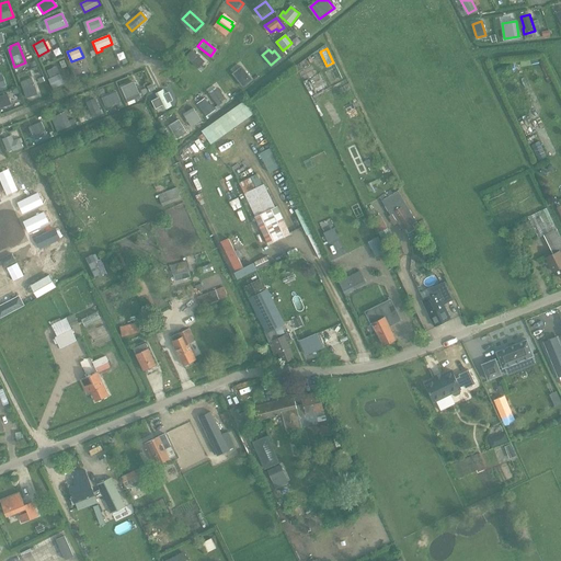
[(204,61),(192,50),(185,57),(197,68),(204,61)]
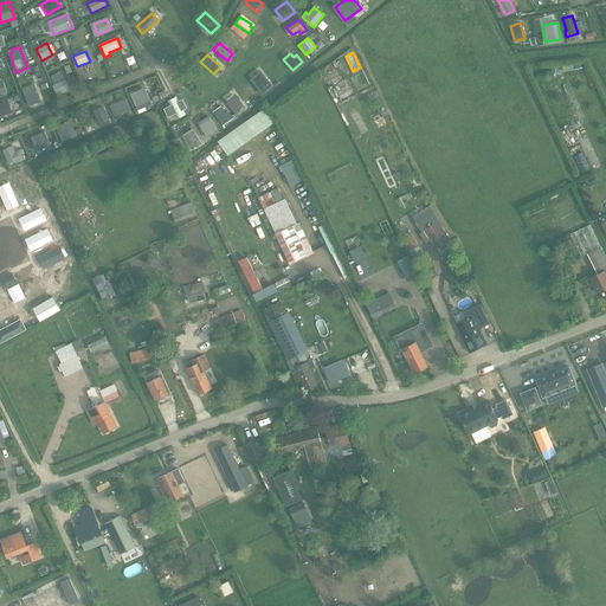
[(49,78),(60,72),(55,62),(44,66),(49,78)]
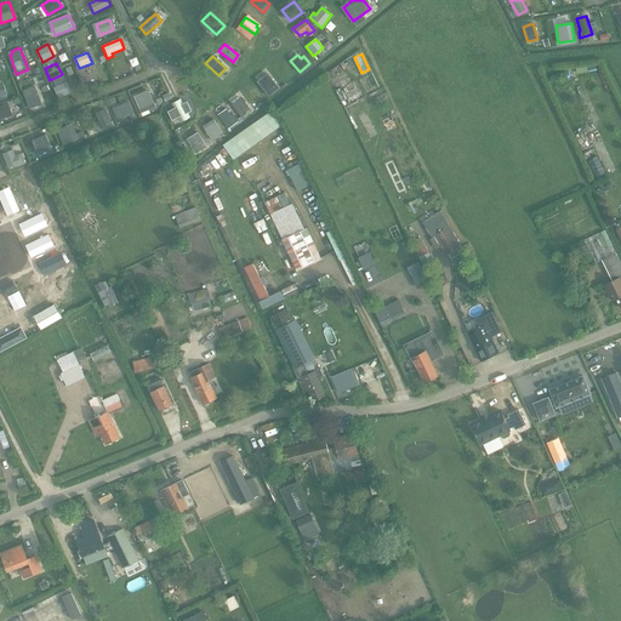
[(269,97),(280,89),(268,73),(257,81),(269,97)]
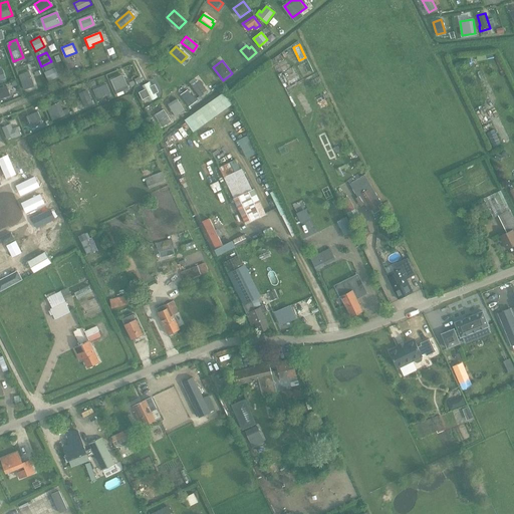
[(58,76),(54,67),(44,72),(48,80),(58,76)]
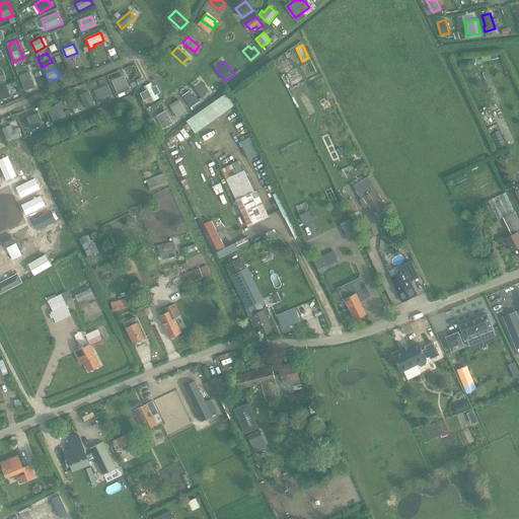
[(29,73),(19,76),(23,90),(34,86),(29,73)]
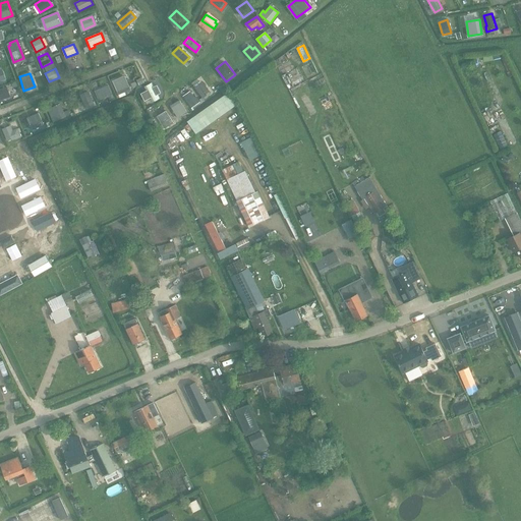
[(117,92),(129,87),(124,76),(113,81),(117,92)]
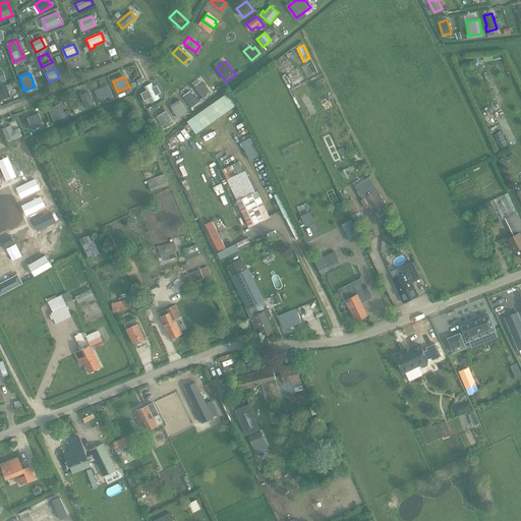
[(293,80),(295,88),(306,84),(304,77),(293,80)]
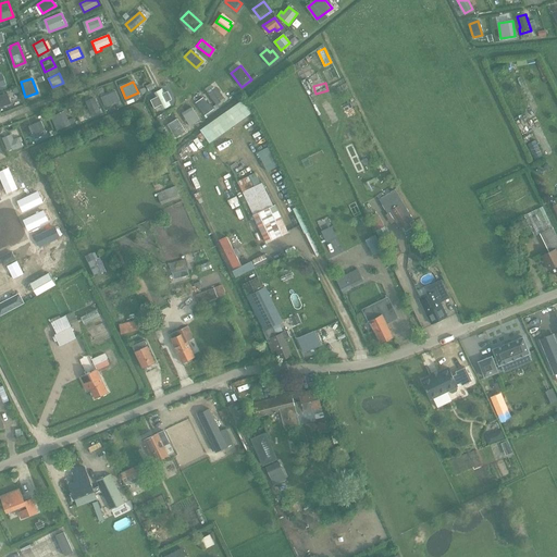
[(224,99),(215,88),(209,93),(217,104),(224,99)]
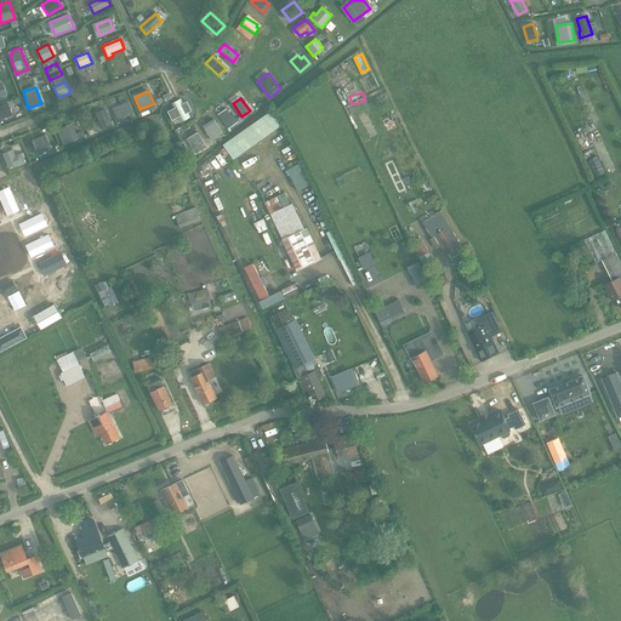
[(187,113),(188,113),(183,103),(182,104),(180,100),(172,103),(175,108),(174,108),(177,118),(180,117),(182,121),(189,118),(187,113)]
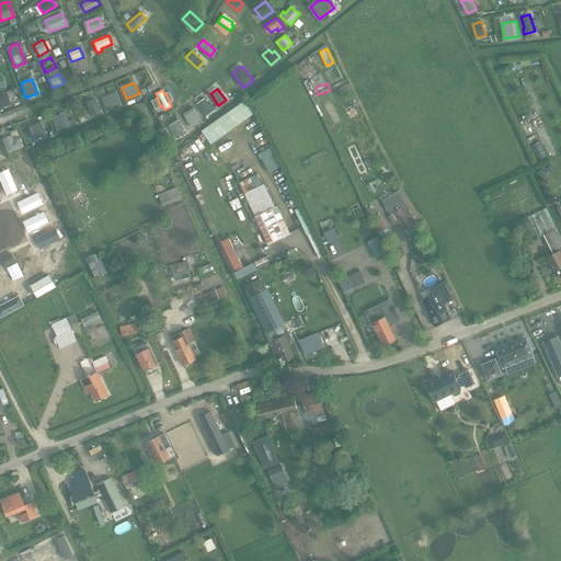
[(106,107),(121,102),(116,92),(102,99),(106,107)]
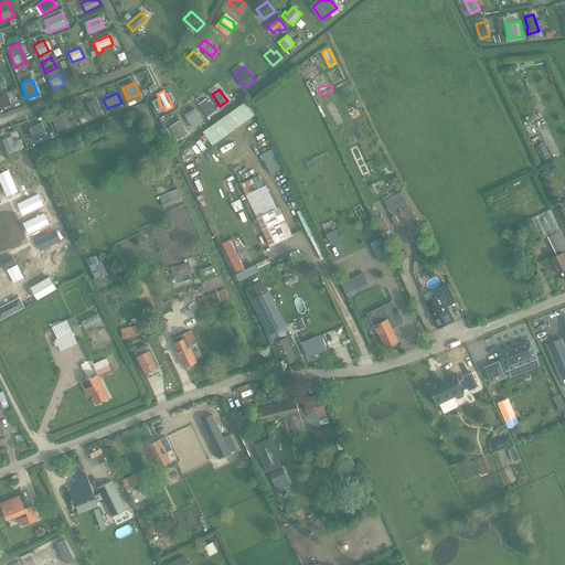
[(0,108),(11,105),(7,95),(0,96),(0,108)]
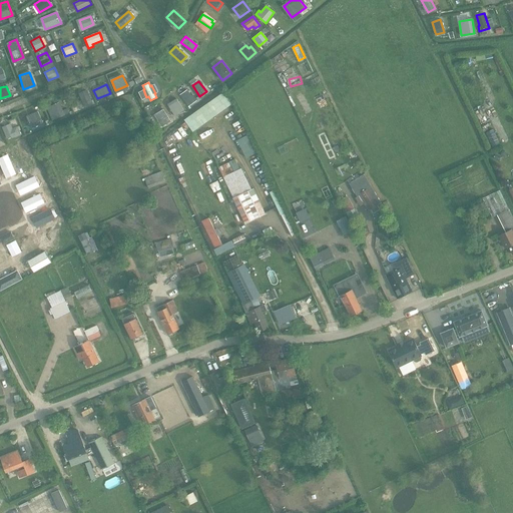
[(193,131),(234,101),(225,89),(184,119),(193,131)]
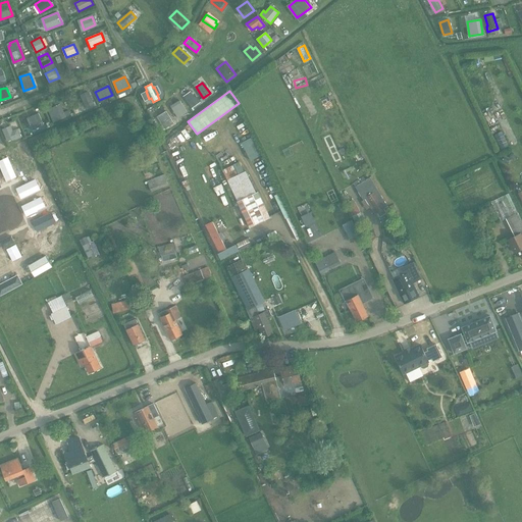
[(87,108),(94,105),(89,92),(81,95),(87,108)]
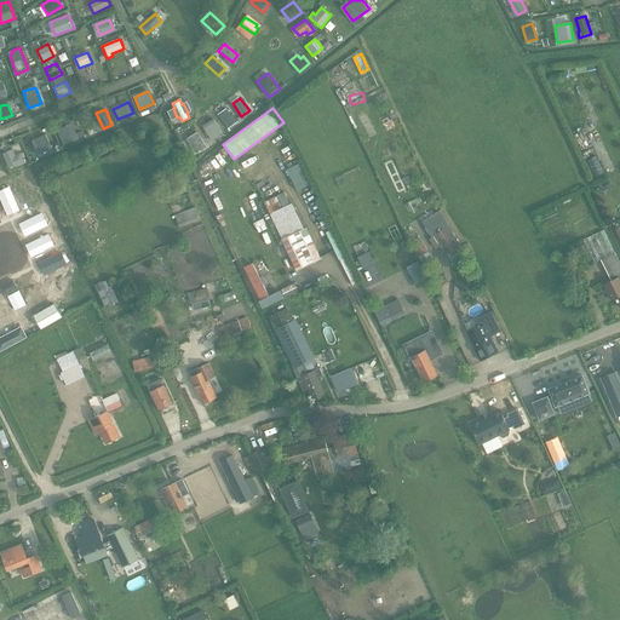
[(233,115),(231,116),(225,109),(218,115),(227,127),(236,120),(233,115)]
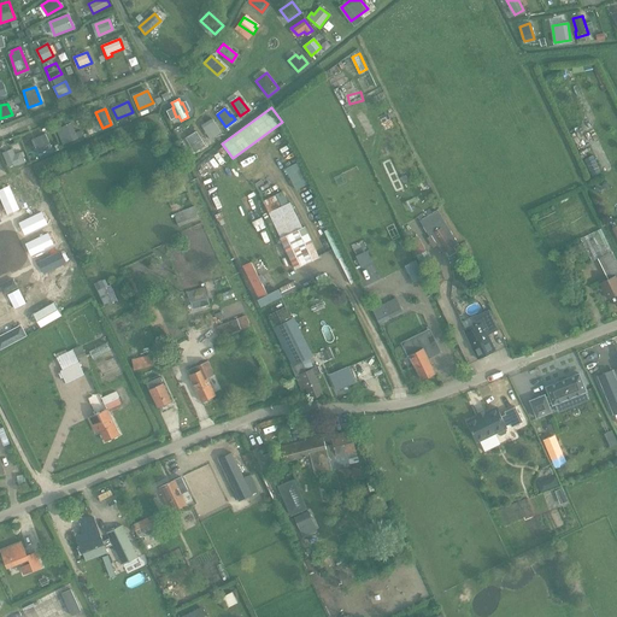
[(211,139),(221,133),(212,119),(203,125),(211,139)]
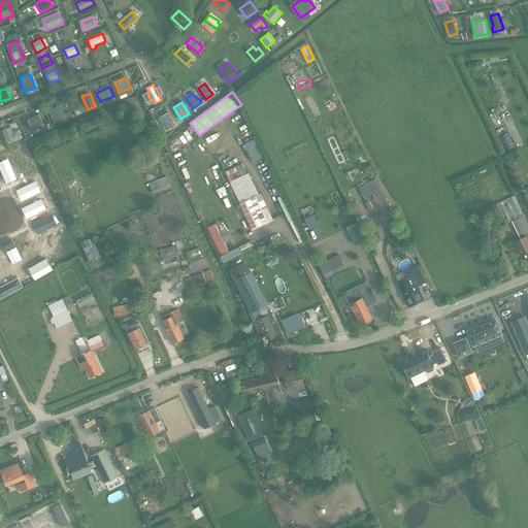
[(66,118),(61,105),(54,108),(59,121),(66,118)]
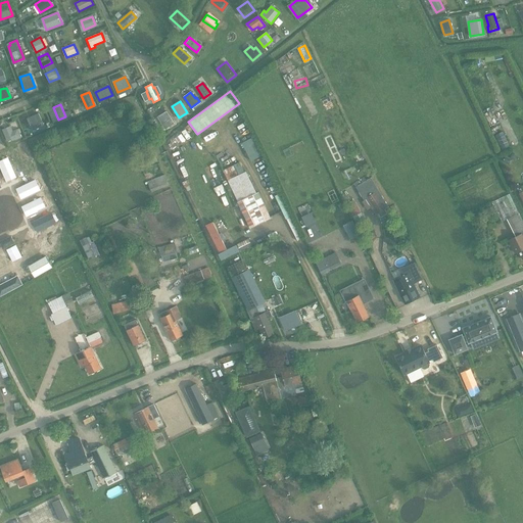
[(164,129),(174,123),(167,111),(157,117),(164,129)]
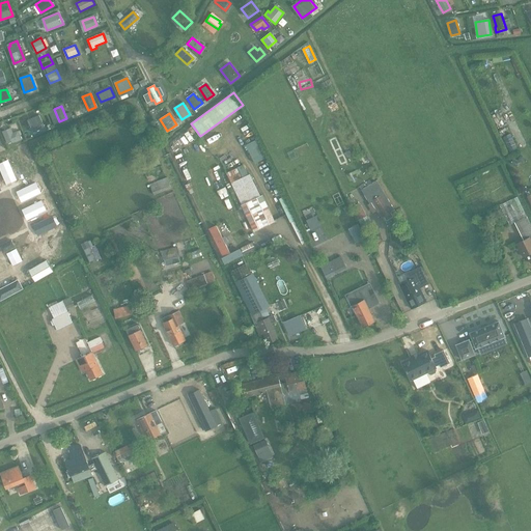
[(32,133),(44,128),(39,115),(27,120),(32,133)]
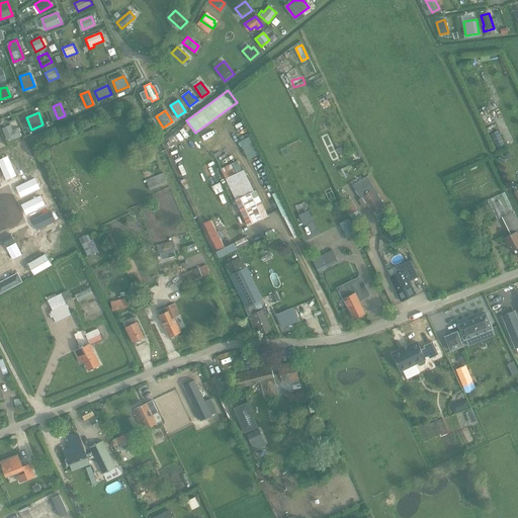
[(15,137),(15,138),(20,136),(17,128),(12,130),(10,125),(2,128),(7,140),(15,137)]
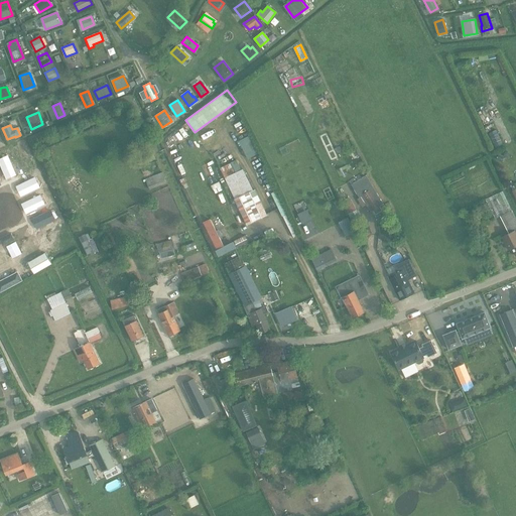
[(252,135),(240,138),(244,152),(256,149),(252,135)]
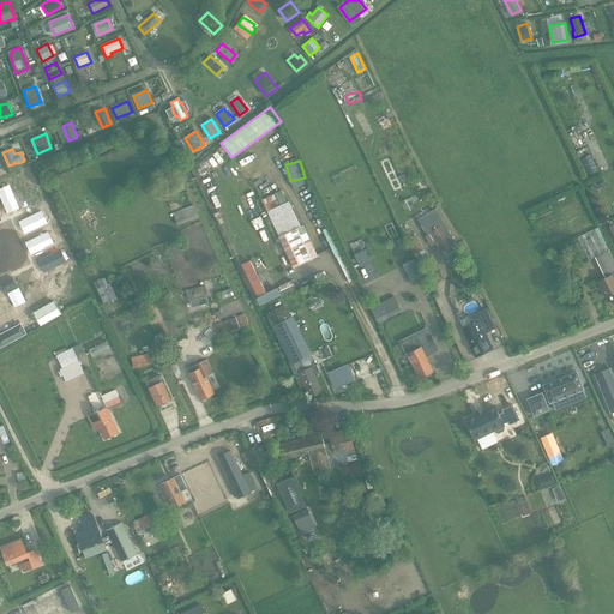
[(18,178),(11,186),(35,204),(41,196),(18,178)]
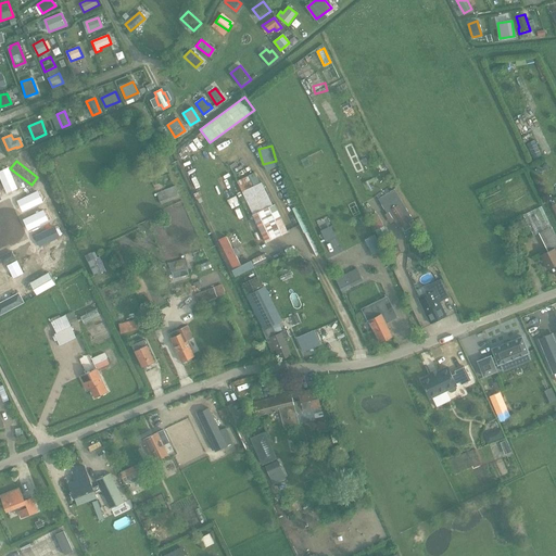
[(263,184),(242,192),(253,214),(252,215),(265,242),(288,232),(275,204),(273,205),(263,184)]
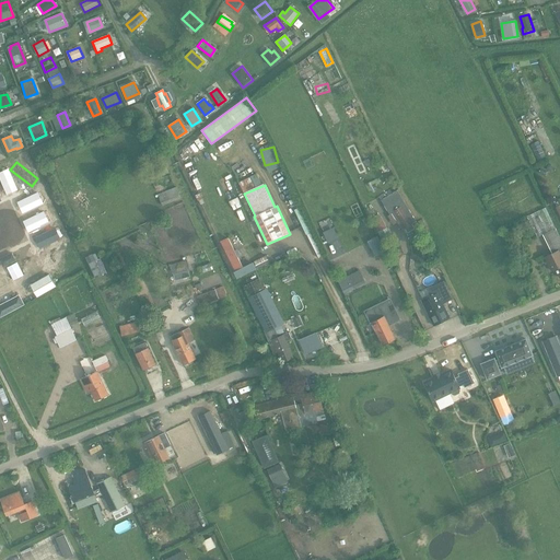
[(162,206),(181,198),(176,187),(158,195),(162,206)]
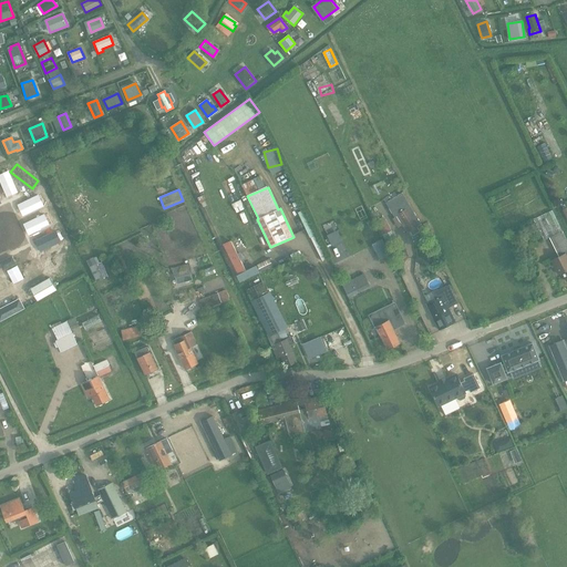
[(408,233),(421,225),(402,193),(385,203),(394,217),(397,216),(408,233)]
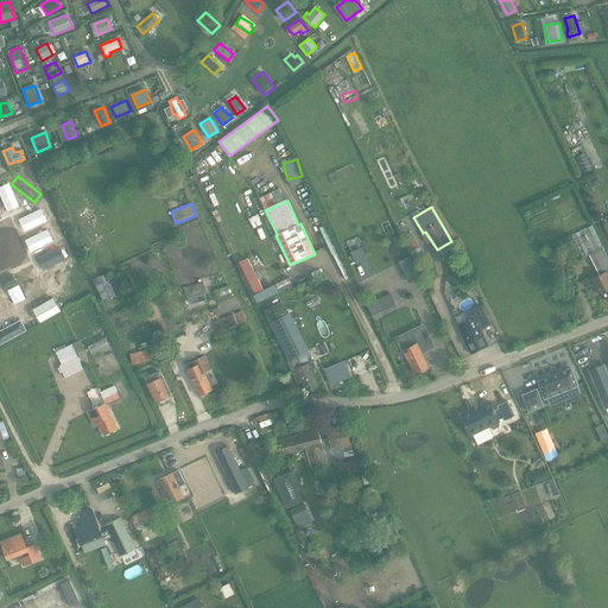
[(57,228),(35,239),(40,251),(63,240),(57,228)]
